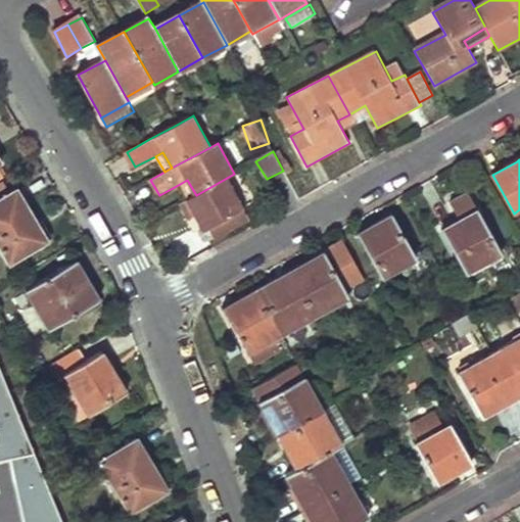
[(188,199),(181,203),(190,220),(196,217),(201,214),(208,227),(216,239),(251,220),(227,178),(196,195),(188,199)]
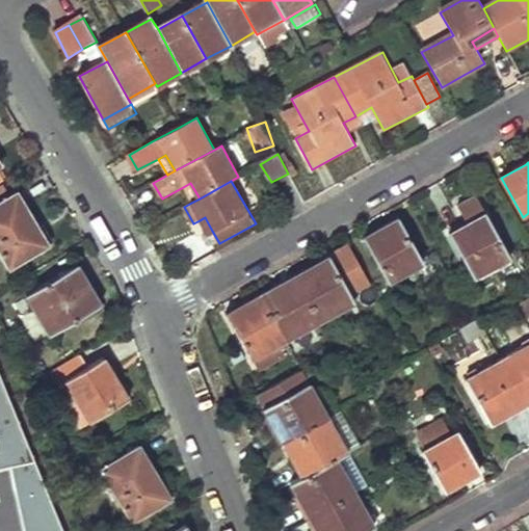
[(190,183),(183,187),(191,203),(200,198),(190,183)]
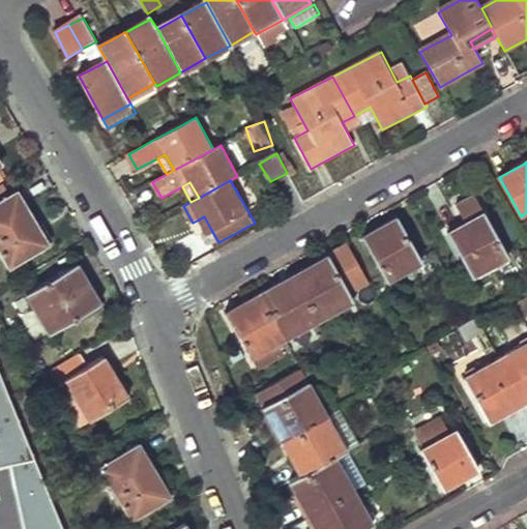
[(18,193),(0,202),(0,246),(12,267),(48,246),(32,222),(35,219),(27,208),(18,193)]
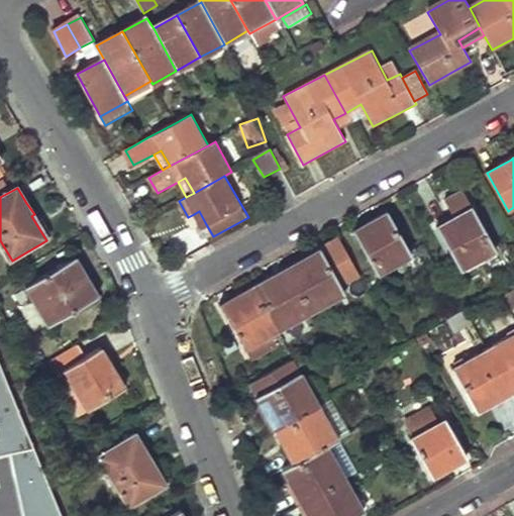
[(463,271),(498,251),(465,191),(458,194),(446,201),(455,217),(438,227),(463,271)]
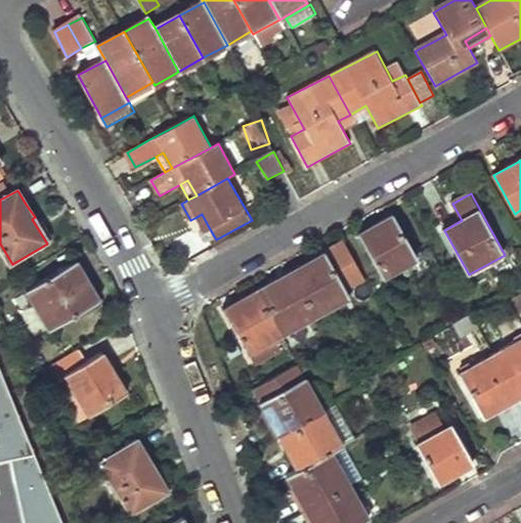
[(202,214),(197,217),(204,230),(209,227),(202,214)]
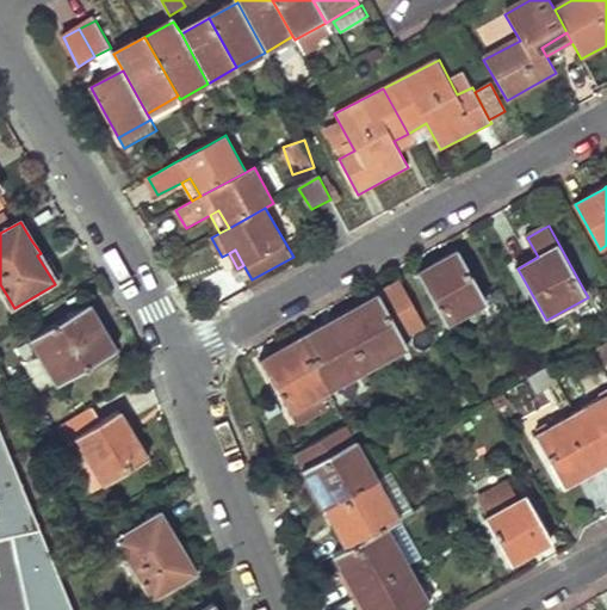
[(438,263),(419,273),(447,325),(487,303),(459,251),(438,263)]
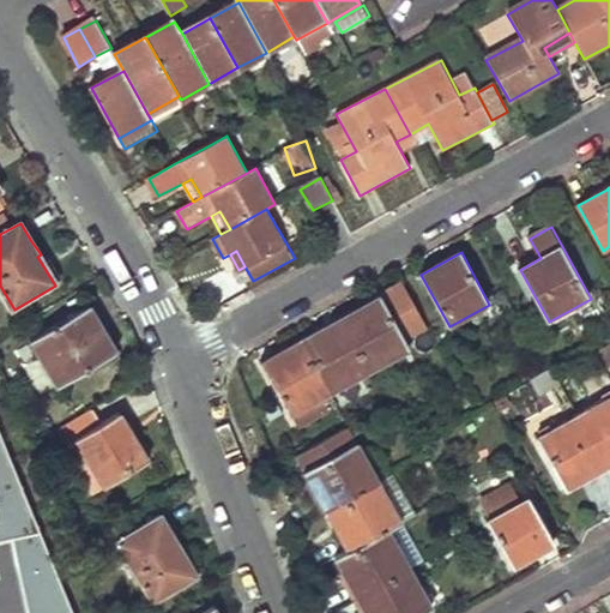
[(361,307),(339,318),(368,370),(410,349),(381,296),(361,307)]
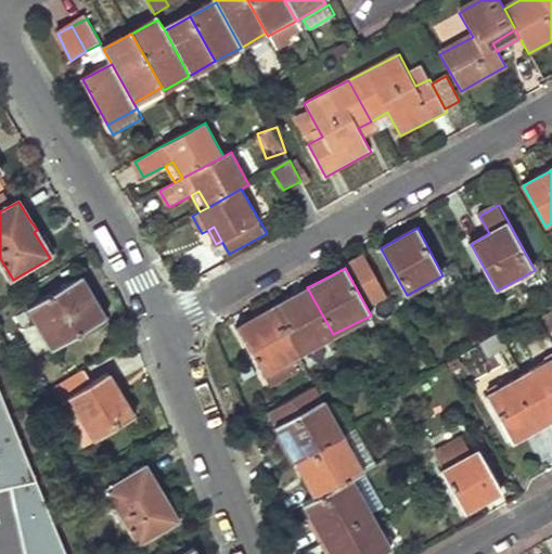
[(81,277),(28,308),(53,349),(107,319),(94,297),(81,277)]
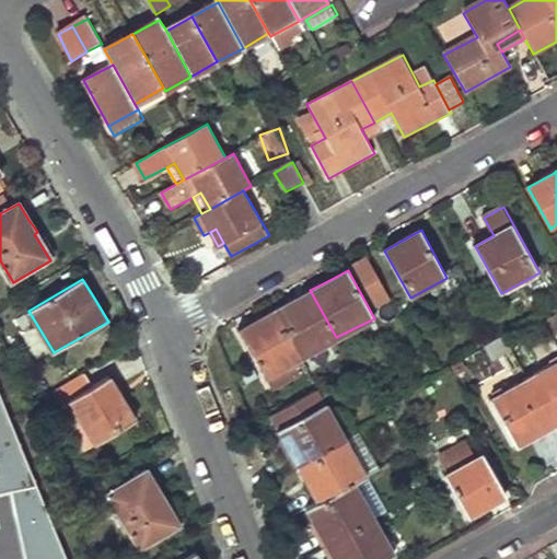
[(289,302),(275,311),(301,358),(336,337),(310,290),(289,302)]
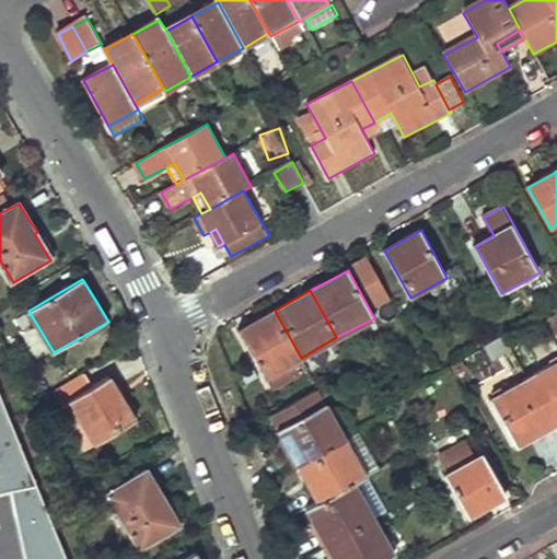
[(258,319),(239,330),(265,379),(301,358),(275,311),(258,319)]
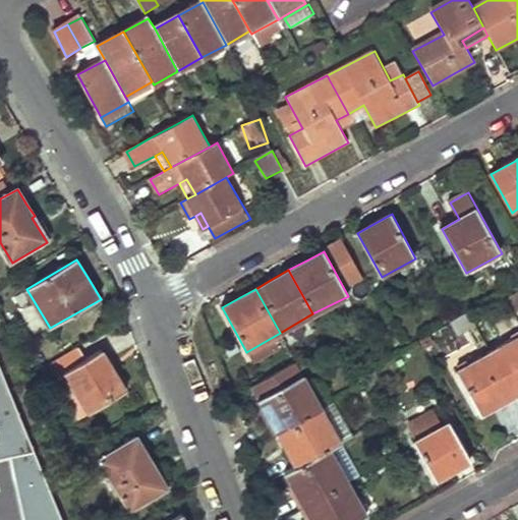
[(466,319),(454,326),(459,336),(472,329),(466,319)]
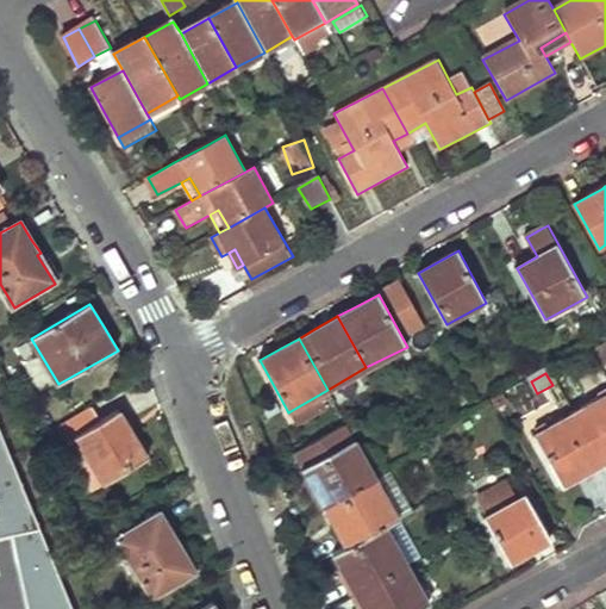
[(328,390),(288,412),(295,426),(328,408),(324,402),(332,398),(328,390)]
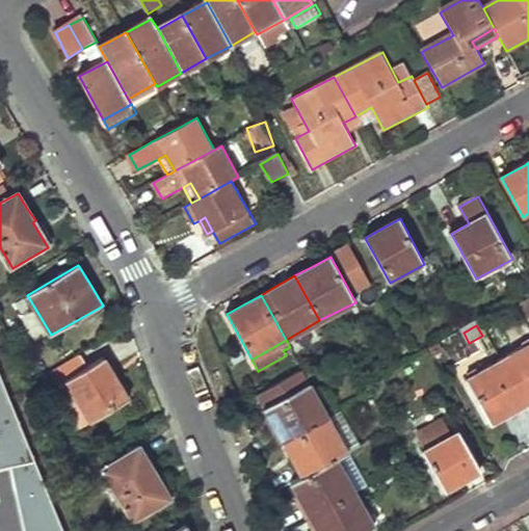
[(528,342),(500,359),(525,403),(528,401),(528,342)]
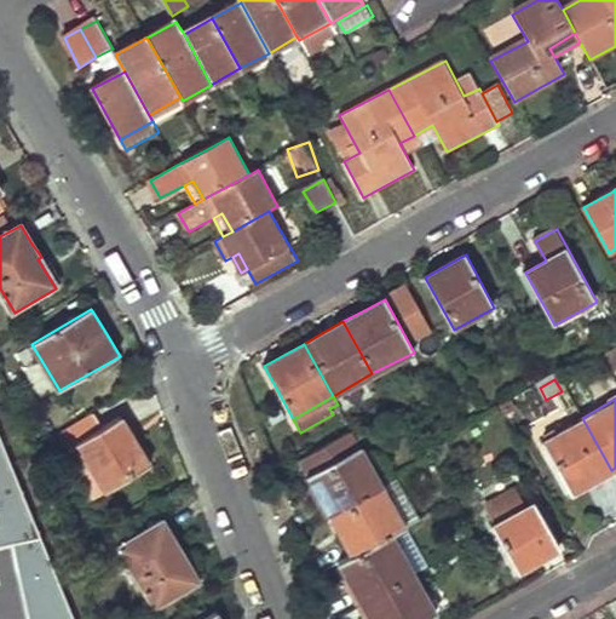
[(97,416),(61,436),(68,450),(75,445),(103,493),(150,465),(138,445),(122,417),(104,428),(97,416)]
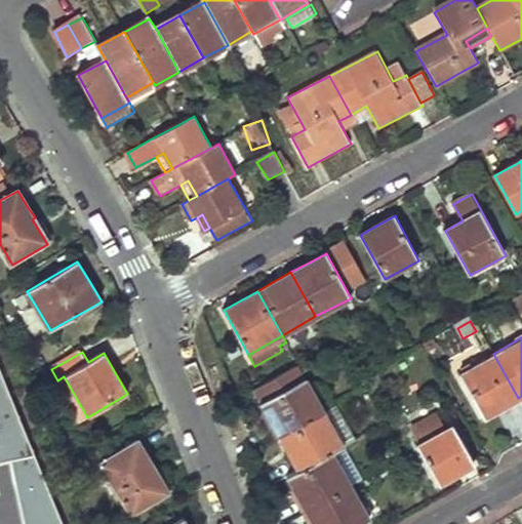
[(493,354),(459,373),(484,418),(500,408),(518,398),(493,354)]
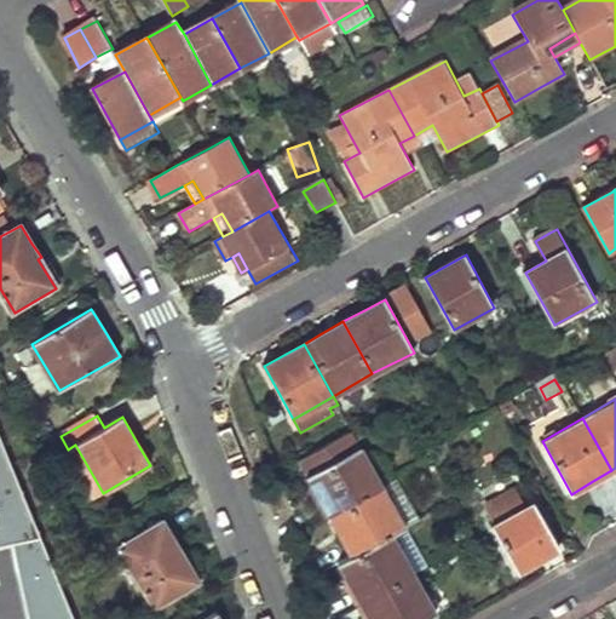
[(79,618),(0,419),(0,618),(79,618)]
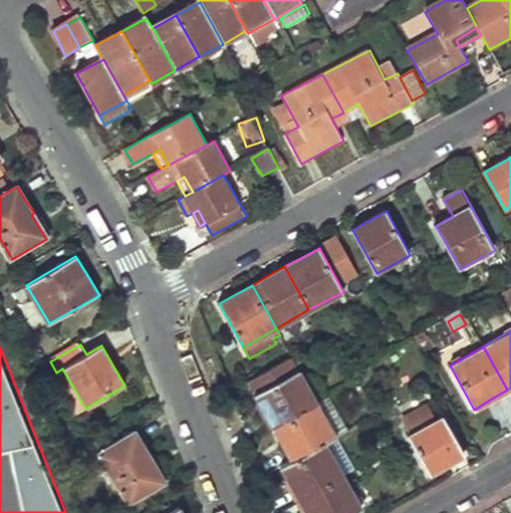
[(290,358),(248,381),(261,405),(274,429),(317,404),(299,369),(296,370),(290,358)]
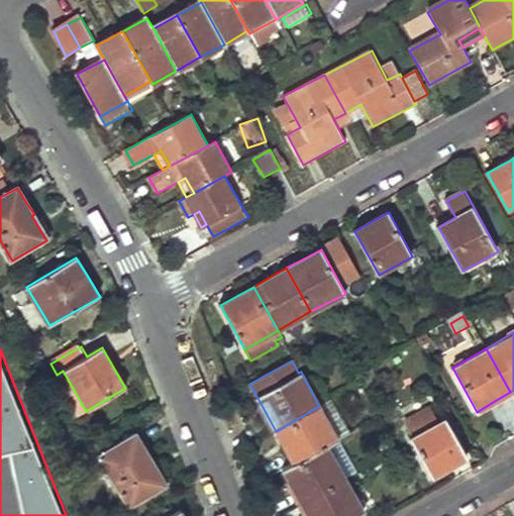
[(331,399),(319,406),(338,439),(349,433),(331,399)]
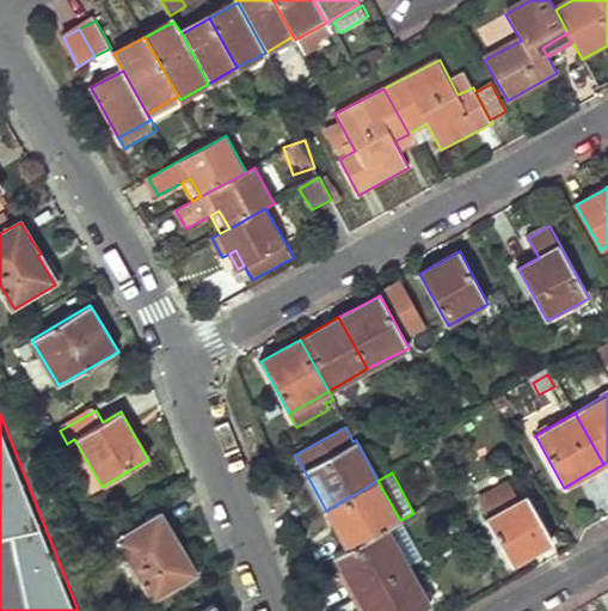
[(378,481),(326,511),(338,532),(348,549),(386,527),(400,520),(378,481)]
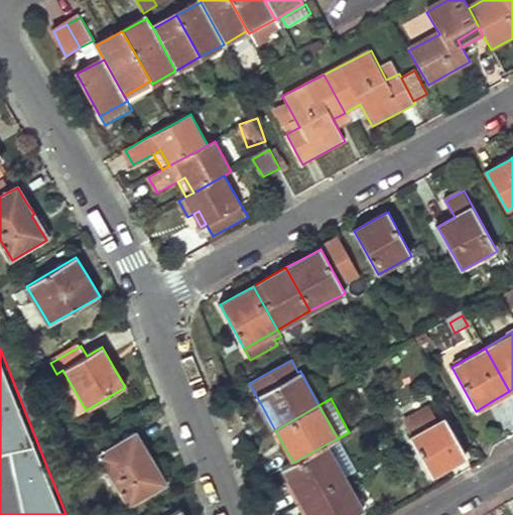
[(414,435),(437,422),(430,408),(407,420),(414,435)]
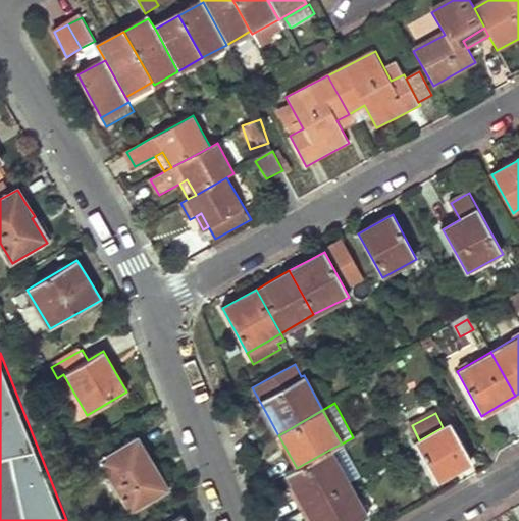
[(419,440),(415,443),(436,481),(452,472),(471,462),(451,423),(443,427),(419,440)]
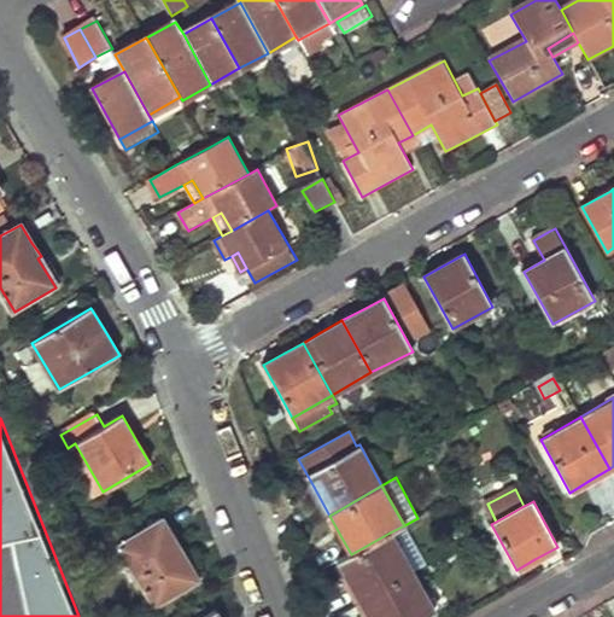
[(161,518),(117,546),(153,605),(194,582),(186,568),(177,553),(181,551),(161,518)]
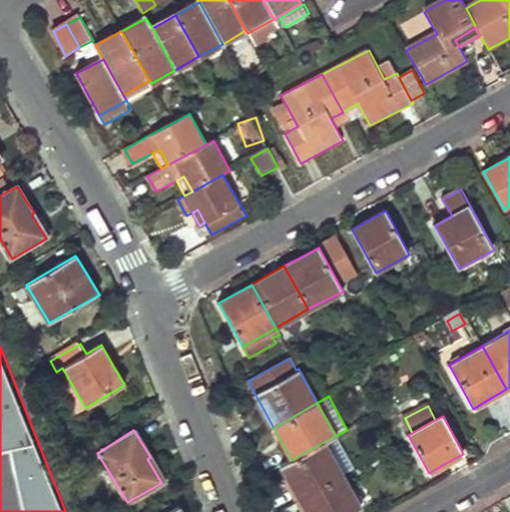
[(336,436),(324,442),(334,459),(346,452),(336,436)]
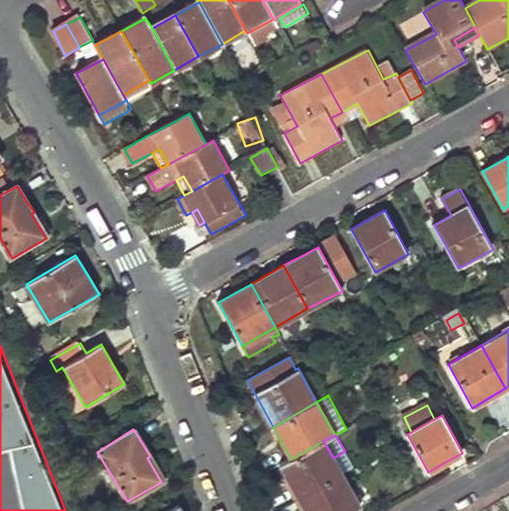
[(291,459),(280,465),(289,483),(298,499),(342,474),(333,458),(323,441),(291,459)]
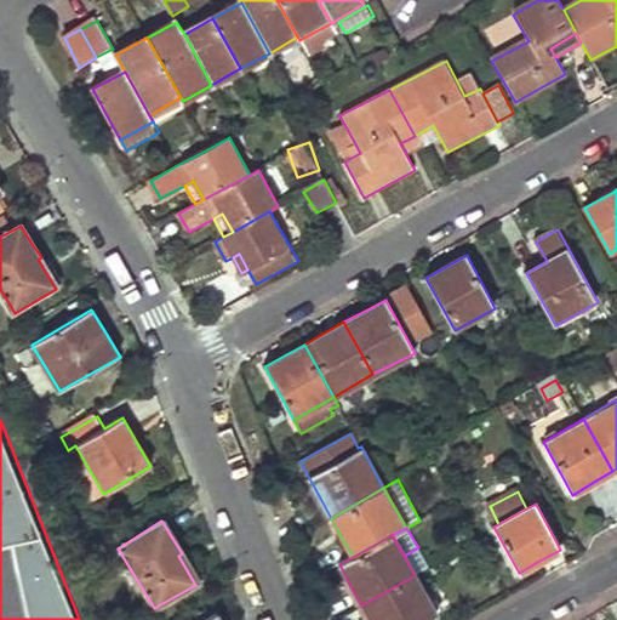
[(415,575),(361,606),(370,619),(429,619),(438,615),(415,575)]
